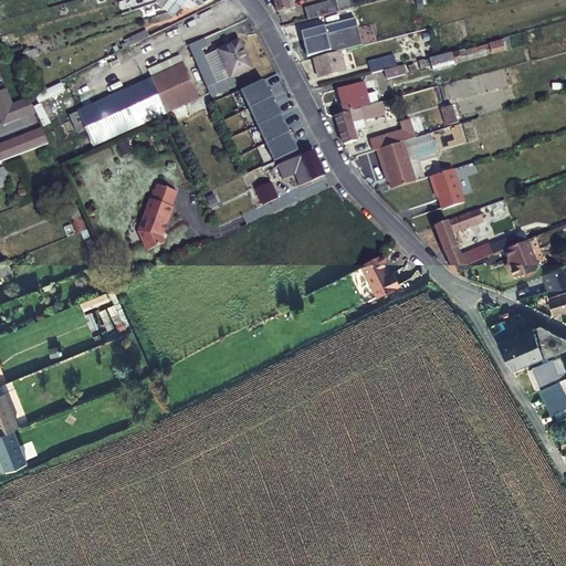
[(186,0),(188,0),(197,7),(199,8),(213,0),(176,0),(167,12),(150,18),(153,24),(173,17),(181,6),(186,0)]
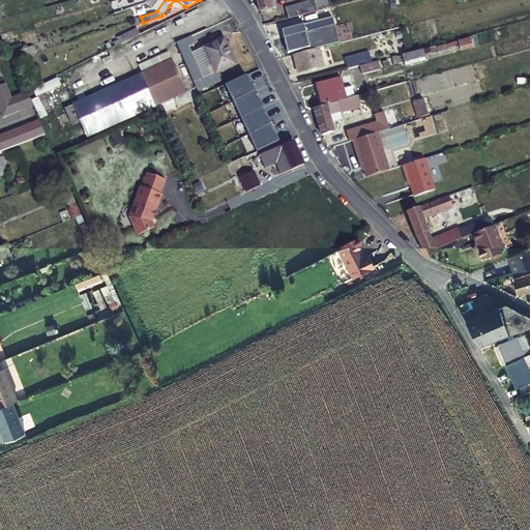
[(174,0),(170,5),(180,10),(184,6),(176,0),(174,0)]
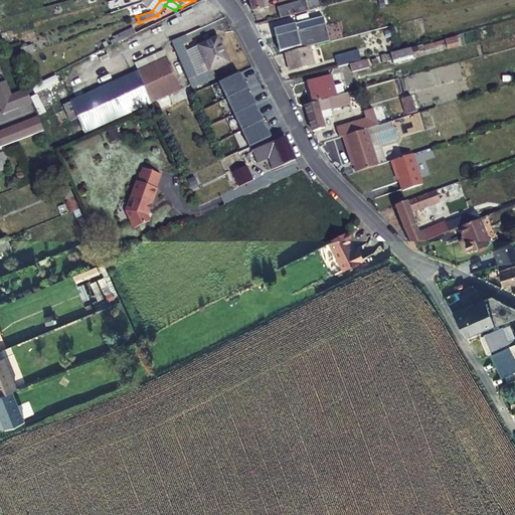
[(248,0),(252,11),(264,8),(261,0),(304,0),(304,1),(275,8),(278,19),(320,7),(318,0),(248,0)]
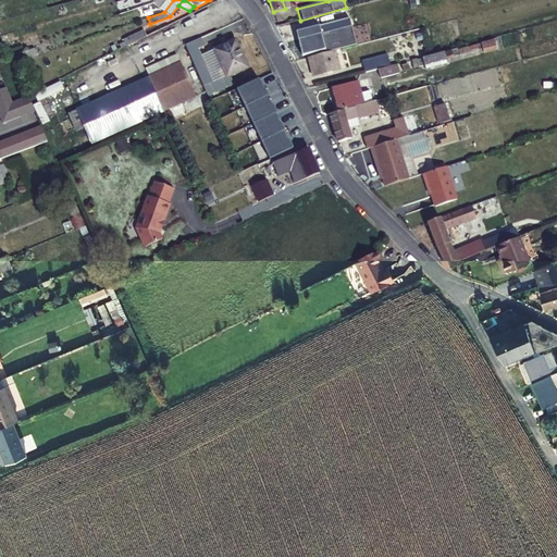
[(140,16),(148,13),(146,4),(137,8),(140,16)]
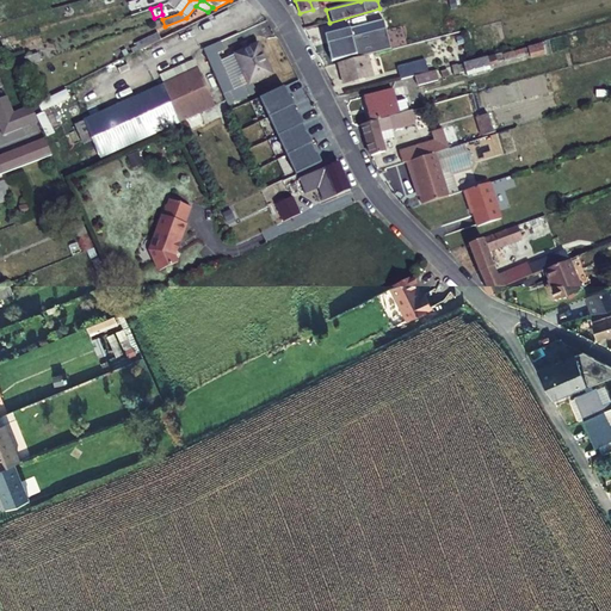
[(382,18),(325,34),(327,42),(384,25),(382,18)]
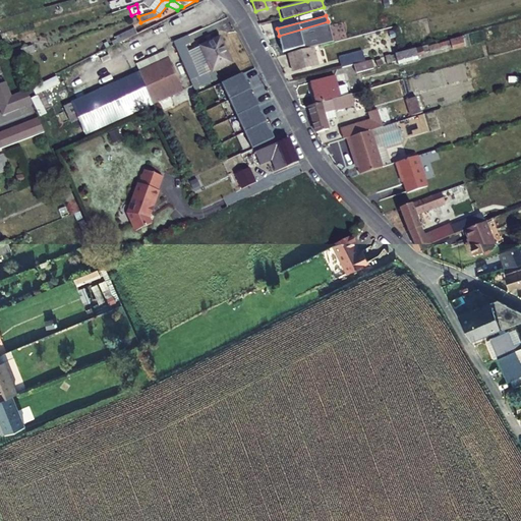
[(313,46),(333,41),(329,25),(328,21),(279,36),(284,52),(305,46),(306,48),(313,46)]
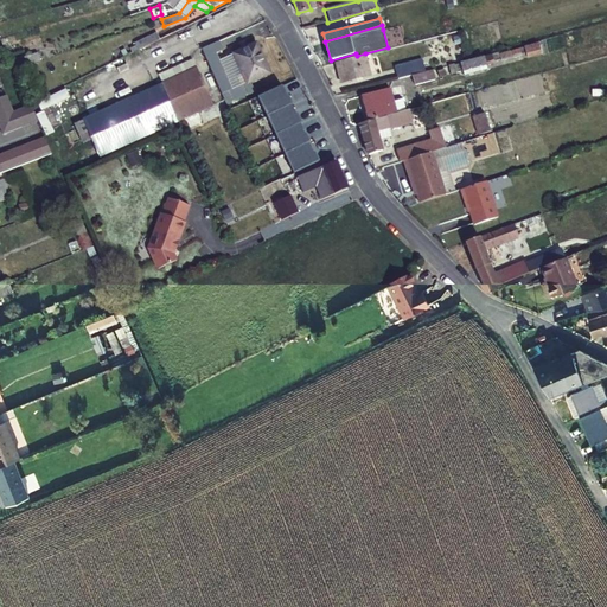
[(132,52),(164,34),(160,29),(128,45),(132,52)]
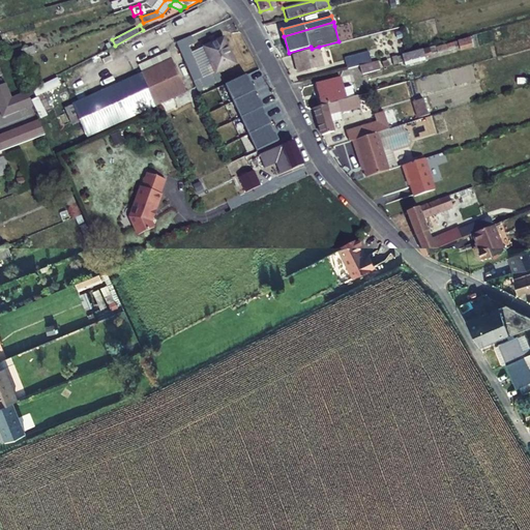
[(179,51),(188,47),(194,45),(189,34),(175,41),(179,51)]
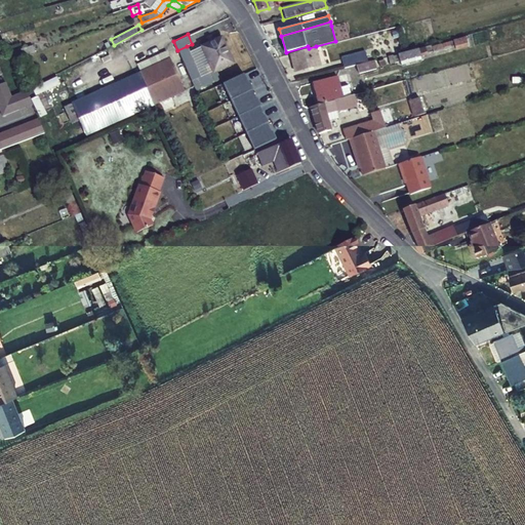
[(212,72),(214,71),(233,63),(221,37),(201,46),(212,72)]
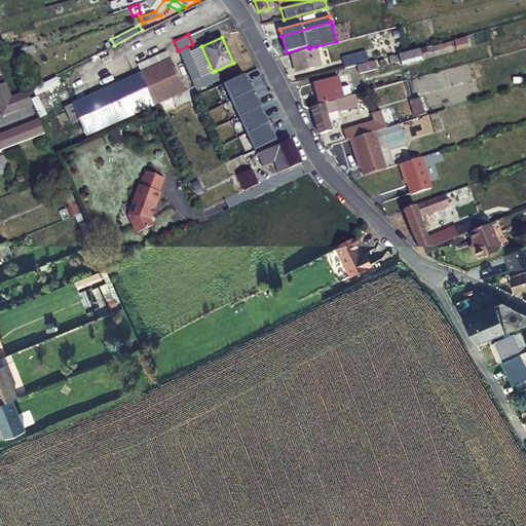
[(32,45),(21,49),(23,57),(35,52),(32,45)]
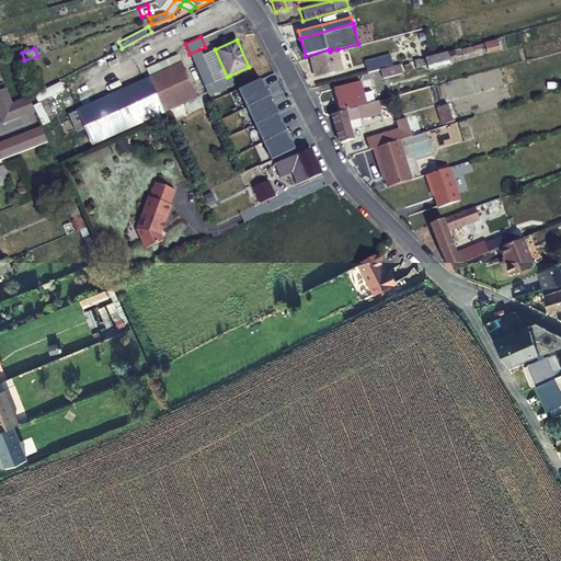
[(215,82),(199,49),(190,54),(206,88),(215,82)]
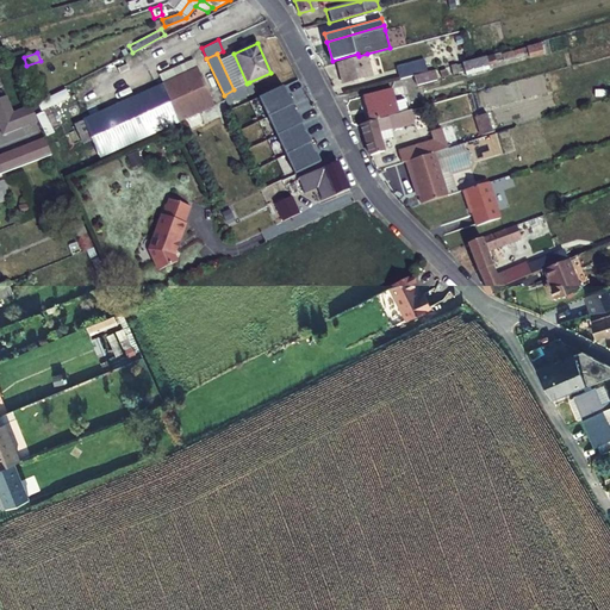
[(359,56),(337,62),(342,78),(372,70),(367,54),(359,56)]
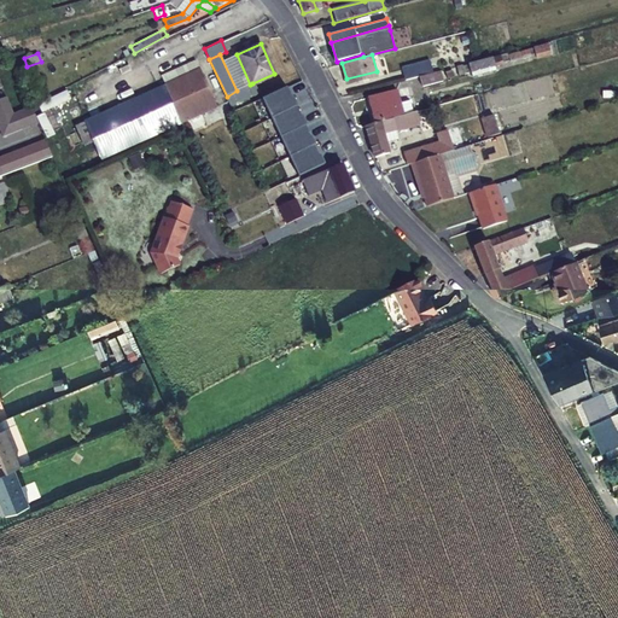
[(495,70),(493,60),(470,65),(473,76),(495,70)]
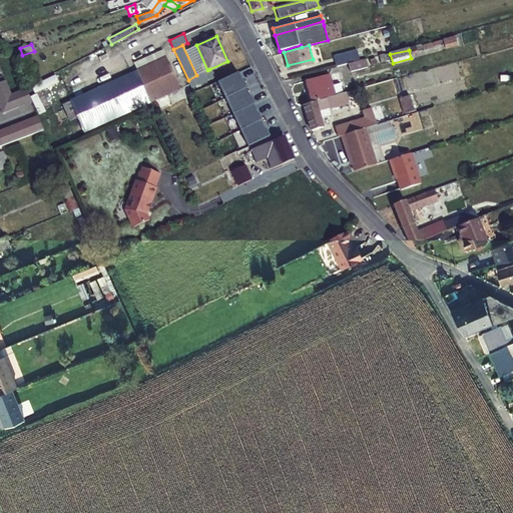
[(358,51),(334,57),(337,67),(340,66),(348,64),(361,61),(358,51)]
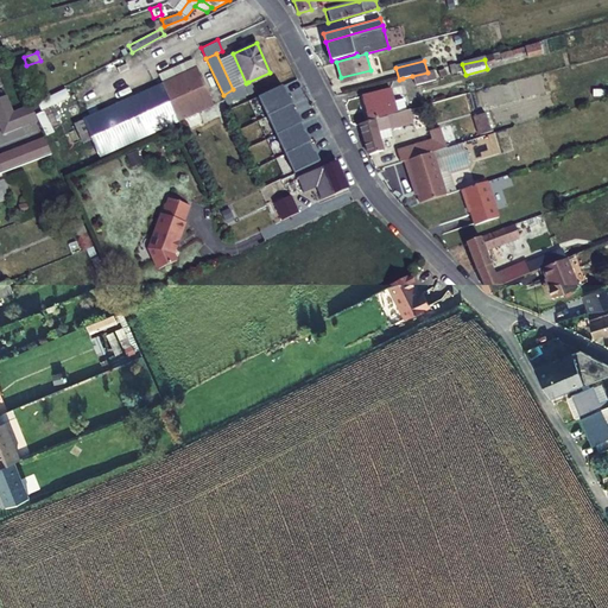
[(197,69),(82,120),(96,156),(119,146),(213,105),(197,69)]
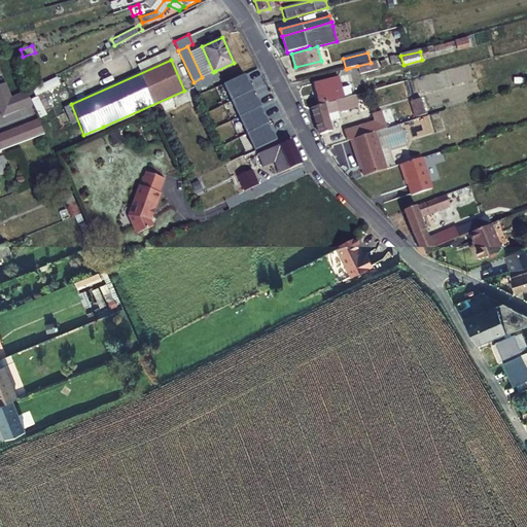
[(296,71),(322,65),(321,61),(295,67),(296,71)]
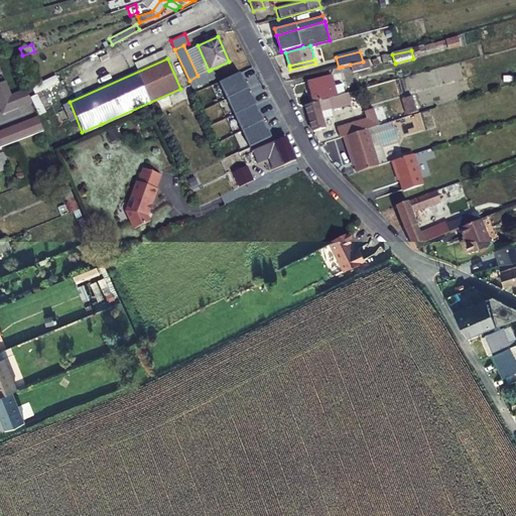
[(363,61),(350,65),(353,74),(371,69),(368,59),(363,61)]
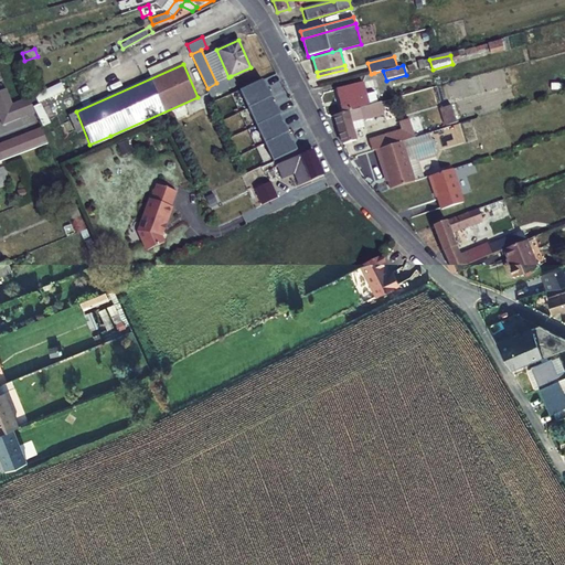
[(240,89),(248,107),(269,97),(270,97),(266,88),(265,88),(260,80),(240,89)]
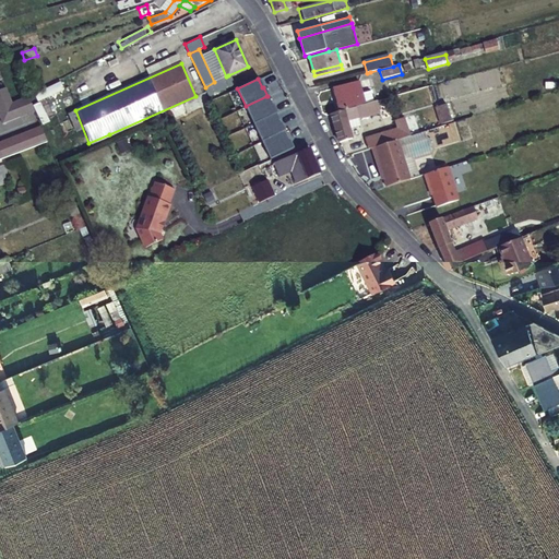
[(391,98),(423,90),(419,80),(417,80),(388,87),(391,98)]
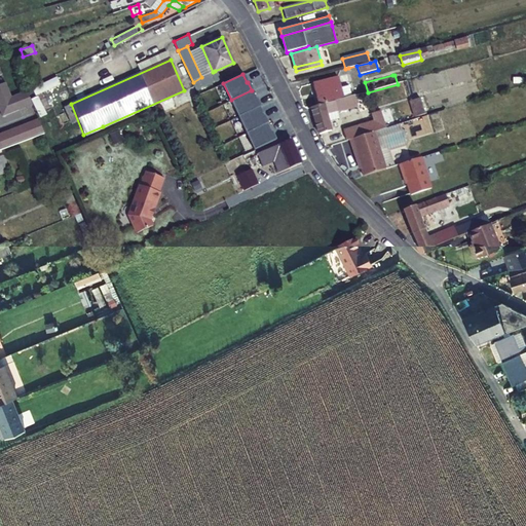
[(338,76),(313,83),(321,105),(336,101),(344,99),(338,76)]
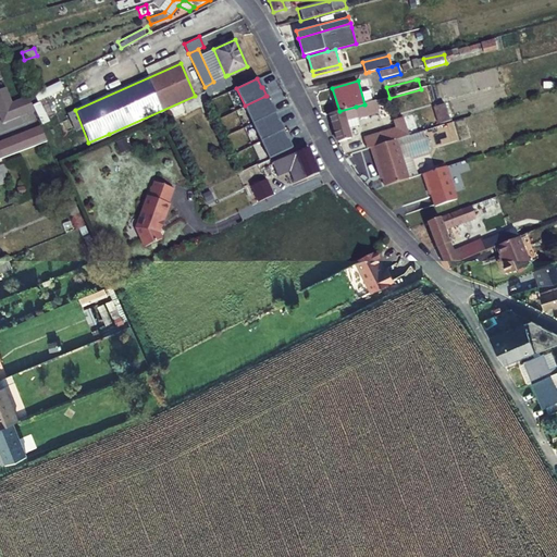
[(37,98),(62,89),(60,83),(35,91),(37,98)]
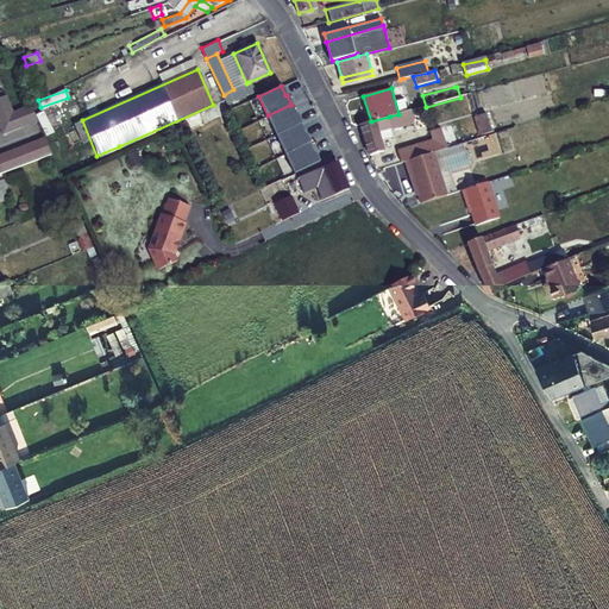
[(0,127),(2,135),(38,121),(31,106),(13,112),(7,95),(0,98),(0,127)]
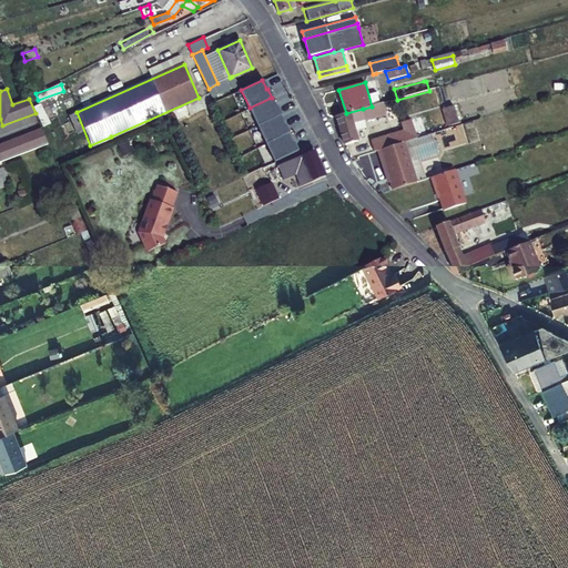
[(280,115),(276,107),(275,107),(271,98),(250,108),(257,125),(280,115)]
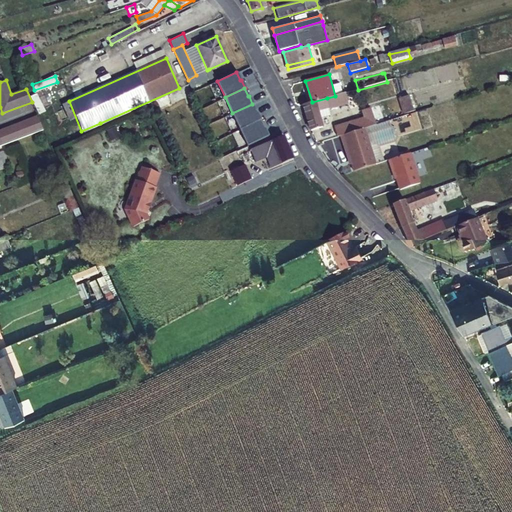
[(335,96),(327,98),(330,108),(349,102),(346,93),(335,96)]
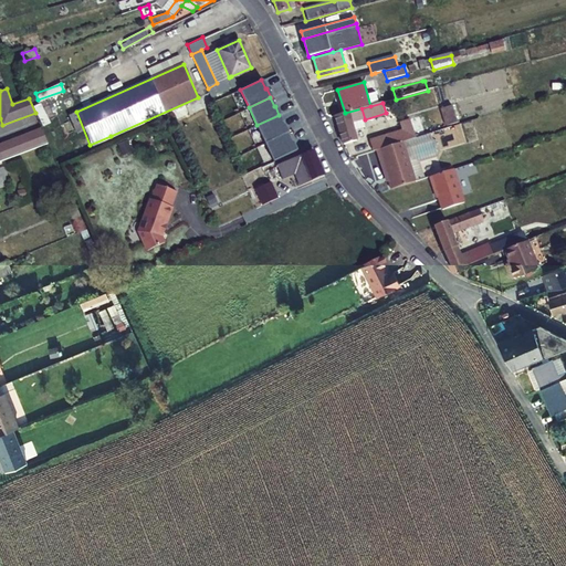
[(442,107),(447,124),(458,121),(452,103),(442,107)]
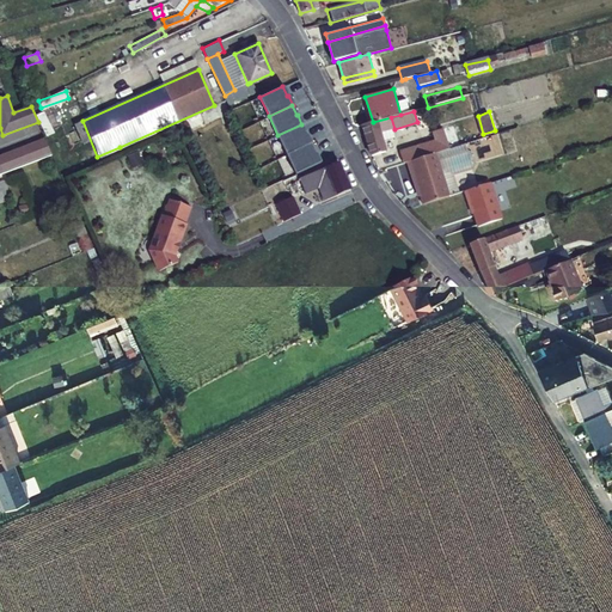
[(380,133),(395,129),(391,117),(373,122),(362,126),(363,127),(372,155),(385,152),(380,133)]
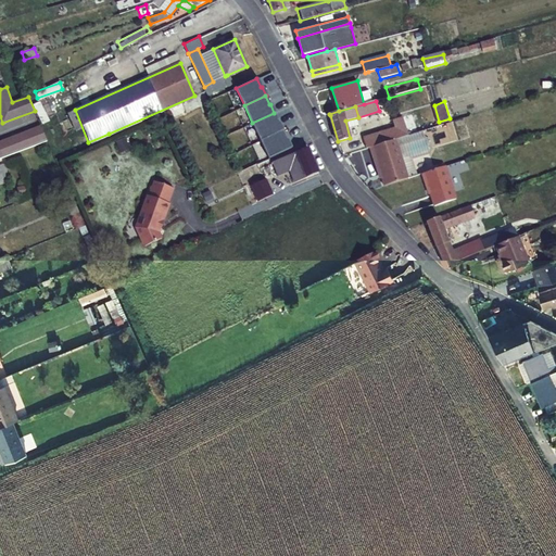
[(261,140),(281,130),(282,130),(279,122),(277,122),(274,113),(252,123),(261,140)]
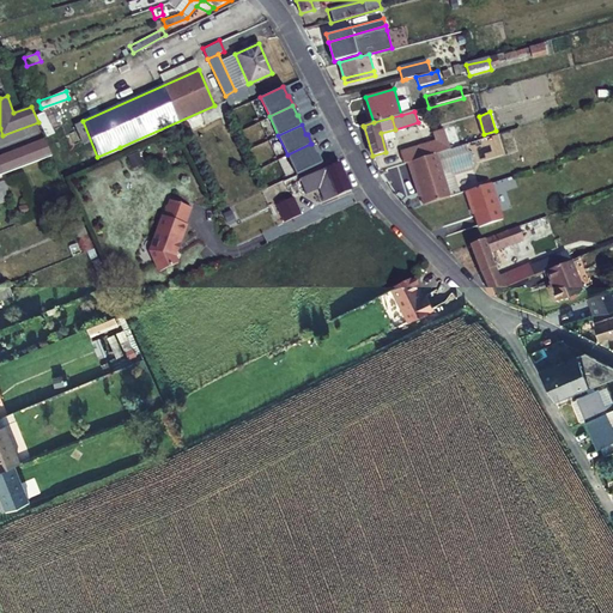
[(435,131),(437,141),(448,139),(444,128),(435,131)]
